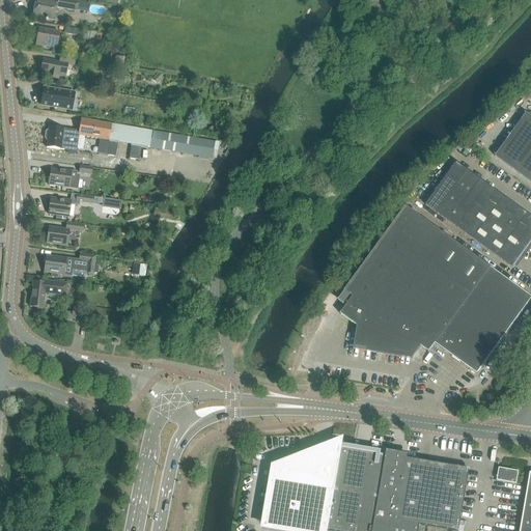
[(35,5),(33,17),(46,19),(46,20),(48,21),(48,20),(53,21),(56,8),(56,3),(40,0),(39,6),(35,5)]
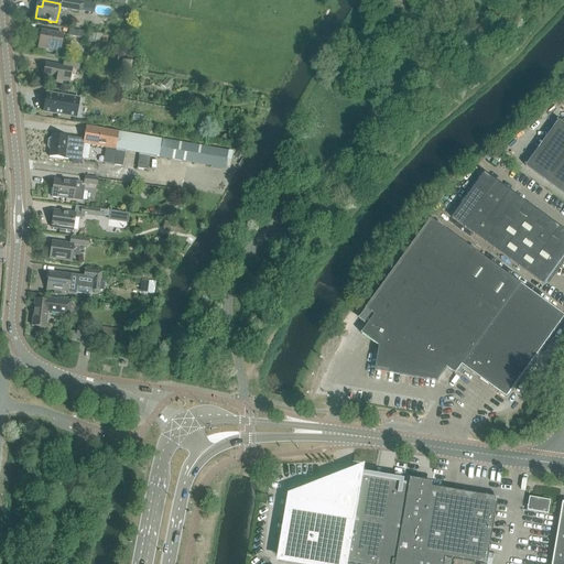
[(83,2),(68,0),(60,0),(60,3),(60,9),(80,12),(83,2)]
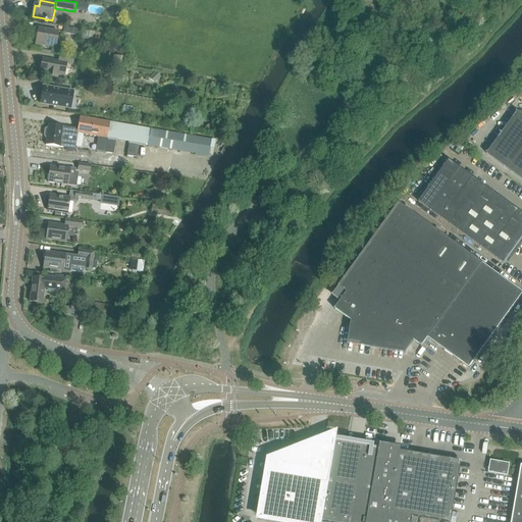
[(80,30),(64,28),(63,34),(79,37),(80,30)]
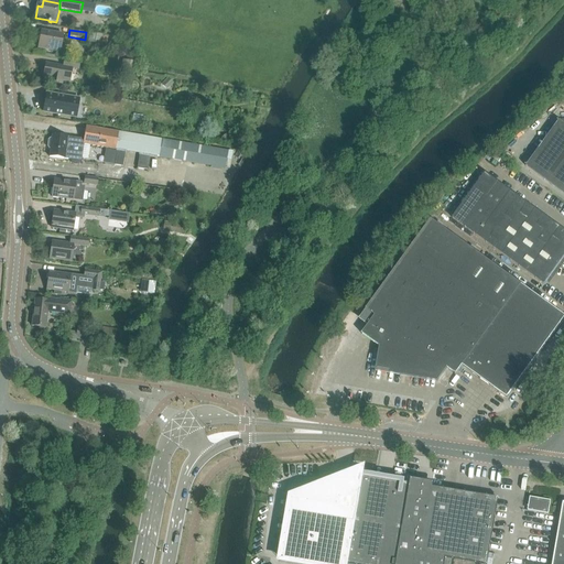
[(41,31),(38,49),(60,52),(63,35),(41,31)]
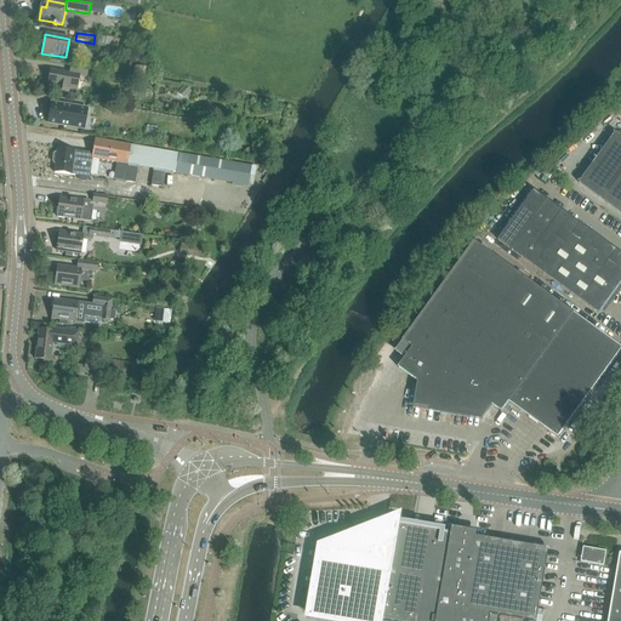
[(47,86),(56,87),(55,91),(68,93),(69,90),(77,91),(79,75),(86,77),(87,69),(70,67),(69,73),(50,70),(47,86)]
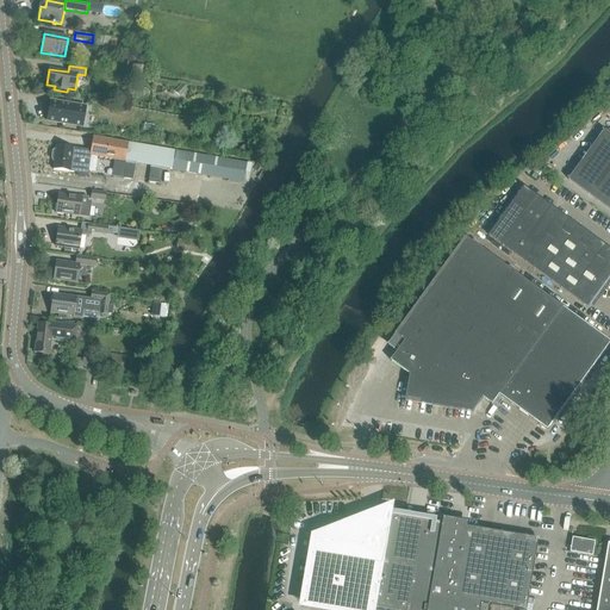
[(47,122),(82,128),(86,107),(50,101),(47,122)]
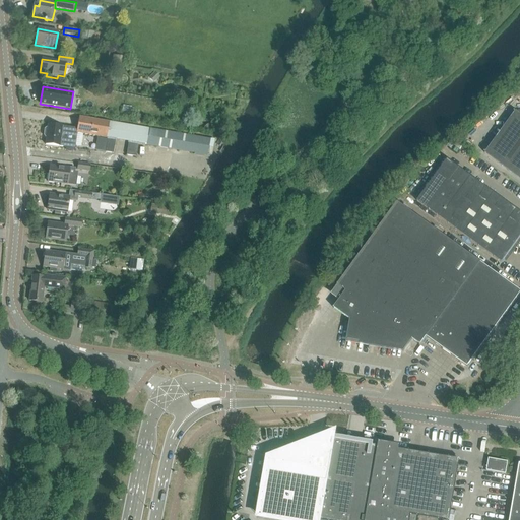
[(485,153),(511,172),(516,165),(519,168),(519,114),(516,112),(485,153)]
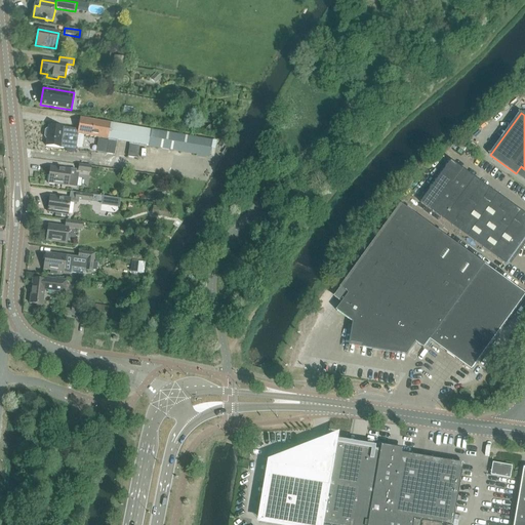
[(152,130),(111,123),(80,118),(78,130),(48,126),(48,129),(46,129),(45,130),(44,136),(45,138),(47,138),(46,146),(66,149),(66,150),(67,152),(67,153),(68,153),(70,154),(71,154),(72,154),(74,153),(75,152),(75,150),(77,137),(77,134),(108,139),(108,138),(149,146),(149,147),(209,157),(212,140),(152,130)]
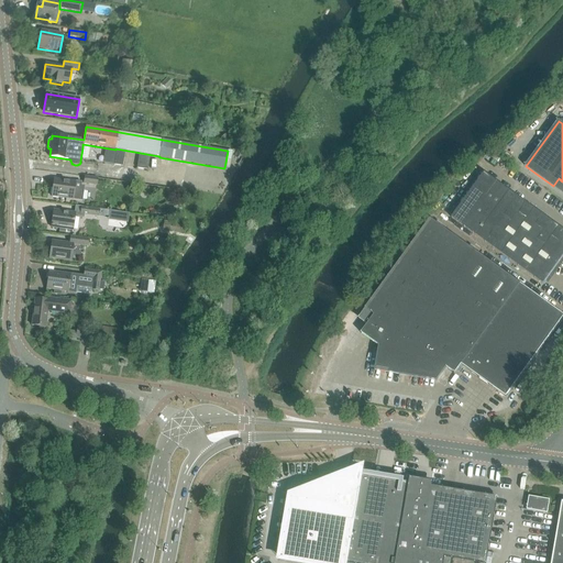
[(117,151),(113,165),(122,166),(124,153),(117,151)]
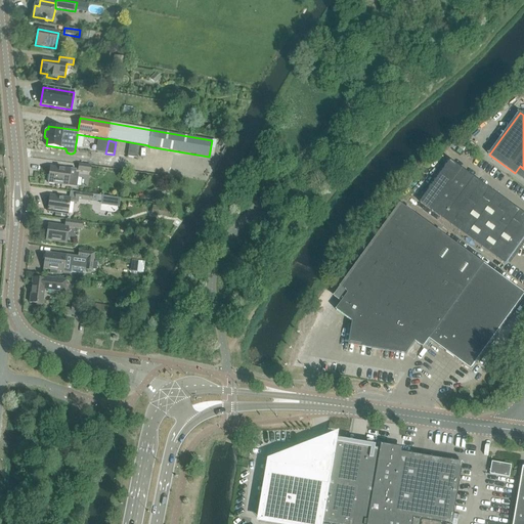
[(129,144),(127,157),(137,159),(139,146),(129,144)]
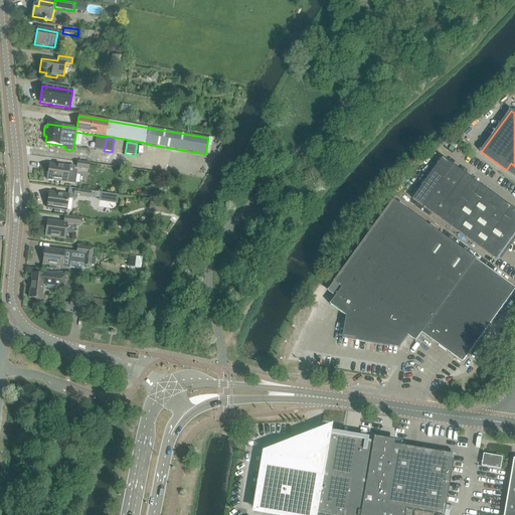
[(414,198),(413,200),(498,261),(514,236),(514,209),(444,159),(421,189),(418,187),(412,196),(414,198)]
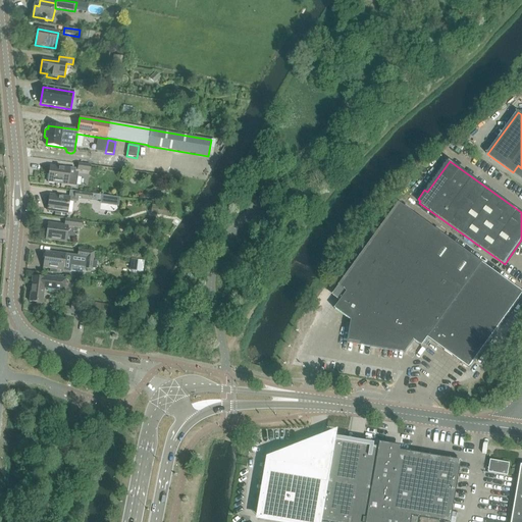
[(48,183),(68,185),(69,176),(74,176),(75,169),(50,166),(48,183)]
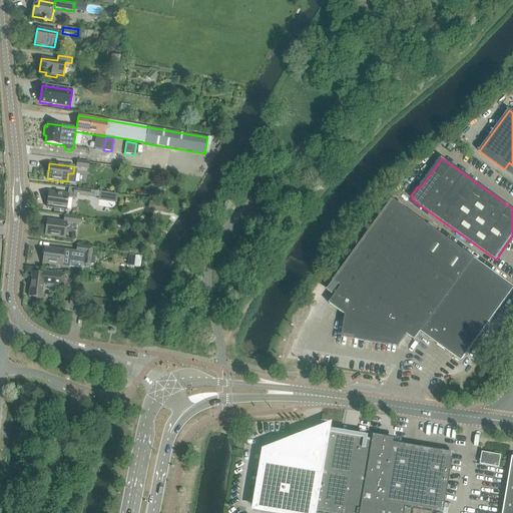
[(49,191),(46,207),(66,210),(68,197),(76,198),(76,195),(94,198),(95,196),(99,197),(99,192),(69,188),(68,194),(49,191)]
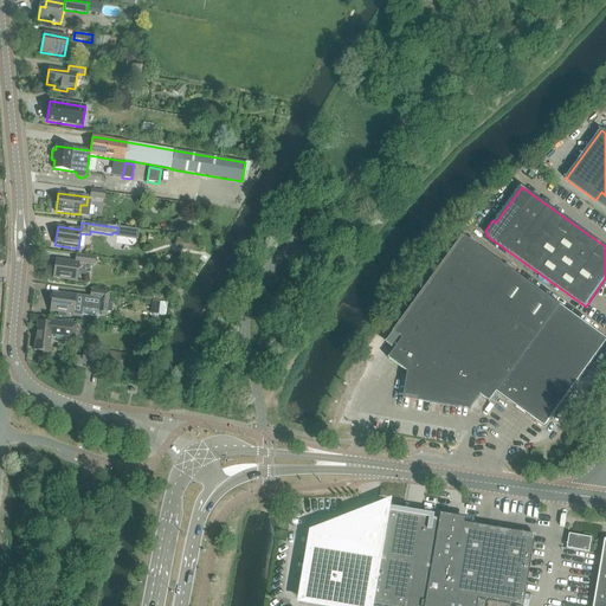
[(410,373),(405,399),(470,410),(481,395),(490,404),(497,393),(546,429),(605,343),(605,339),(463,237),(393,333),(404,340),(389,359),(410,373)]
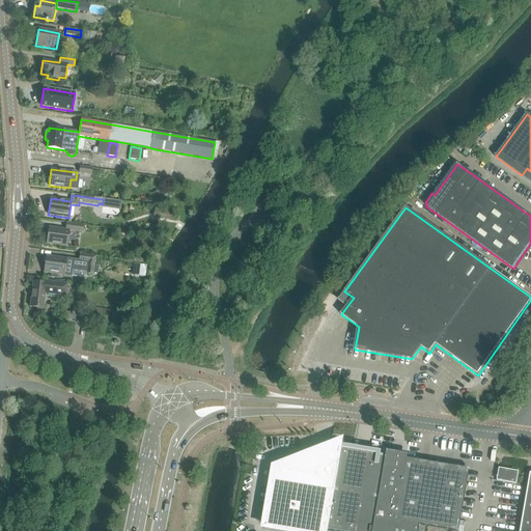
[(49,227),(47,244),(66,247),(70,231),(82,233),(83,227),(66,224),(65,230),(49,227)]
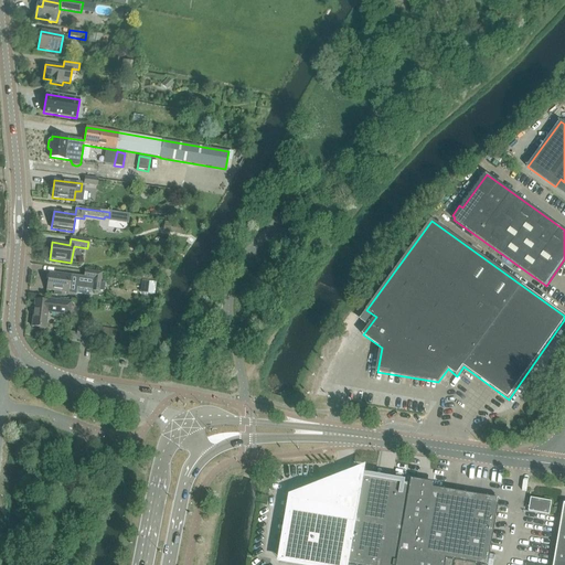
[(50,273),(46,290),(76,294),(77,285),(93,287),(93,291),(99,291),(99,290),(104,291),(105,284),(100,284),(102,273),(85,270),(84,277),(50,273)]
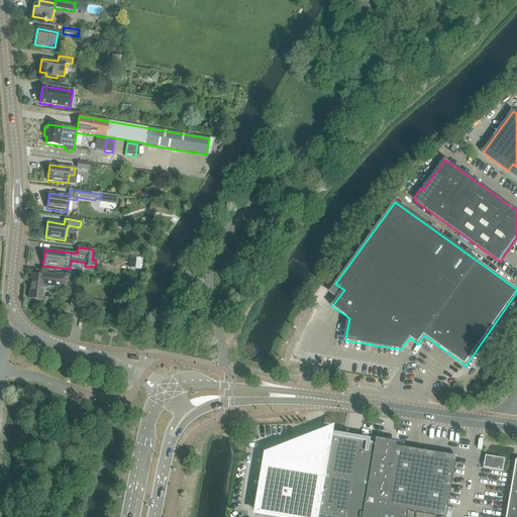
[(32,275),(29,299),(42,301),(43,286),(64,289),(66,277),(44,274),(44,276),(32,275)]
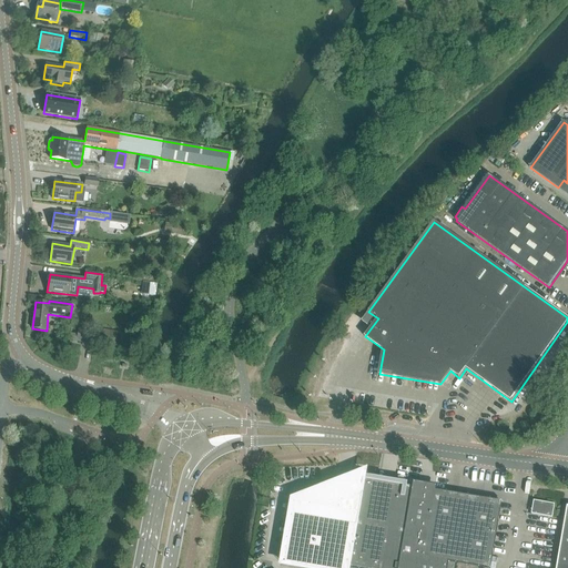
[(70,334),(69,340),(94,345),(97,333),(79,330),(78,336),(70,334)]
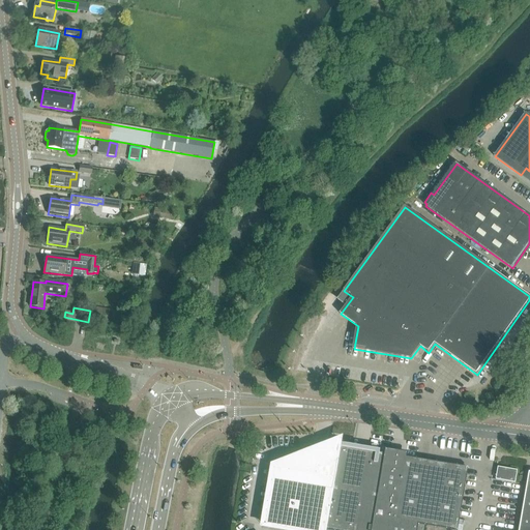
[(328,488),(323,487),(272,477),(265,520),(326,529),(415,529),(417,524),(451,529),(458,529),(468,469),(407,459),(408,455),(407,452),(406,449),(403,447),(399,446),(394,445),(391,446),(388,448),(387,450),(386,452),(386,454),(340,447),(334,478),(333,483),(329,482),(328,488)]
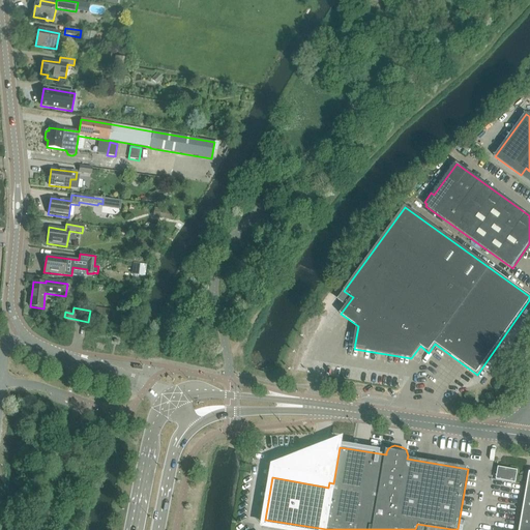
[(518,471),(498,468),(496,479),(516,483),(518,471)]
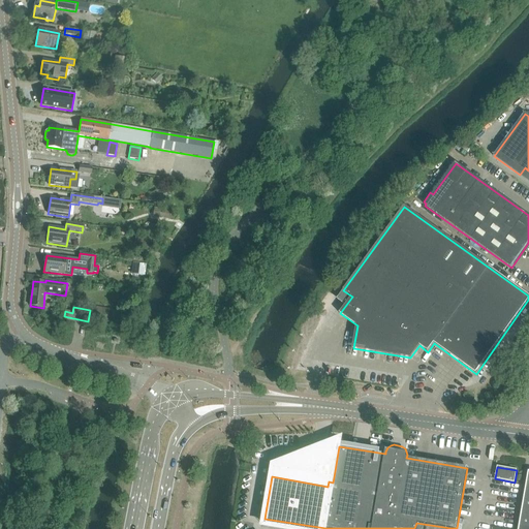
[(519,528),(528,528),(528,471),(528,472),(519,528)]
